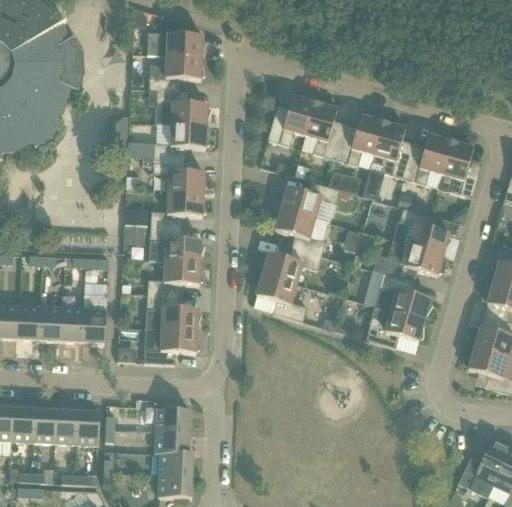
[(0,0),(0,157),(2,157),(1,151),(17,149),(31,140),(34,146),(50,136),(61,121),(56,117),(66,104),(66,92),(69,86),(77,90),(84,75),(83,64),(83,49),(74,35),(66,40),(63,34),(62,22),(51,10),(55,6),(50,0),(0,0)]
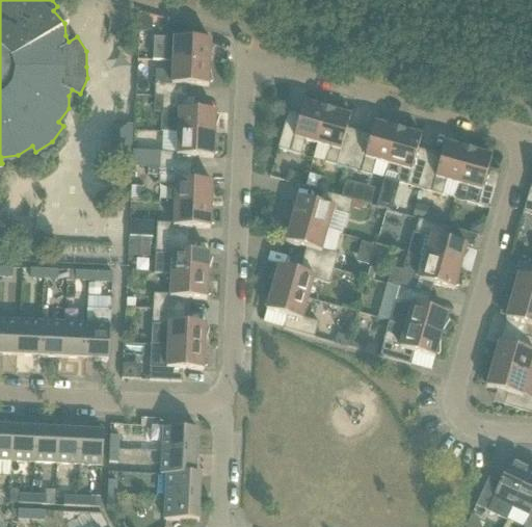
[(512,0),(511,8),(531,12),(531,0),(512,0)]
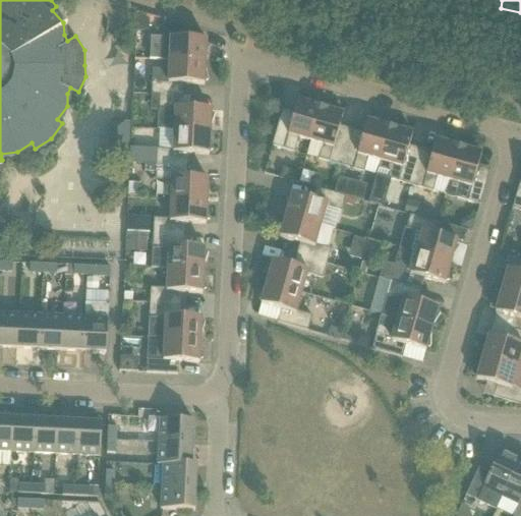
[(187,36),(188,23),(164,16),(162,57),(169,57),(205,59),(205,55),(210,42),(206,41),(206,37),(187,36)]
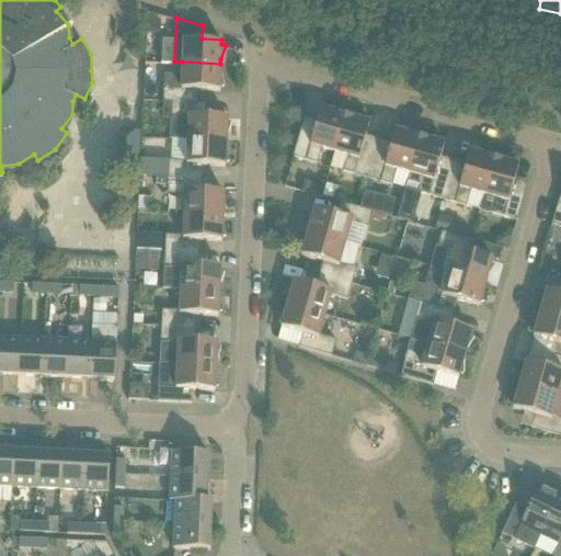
[(219,83),(224,83),(220,68),(220,64),(182,61),(181,70),(163,69),(162,99),(171,99),(196,100),(197,87),(219,88),(219,83)]
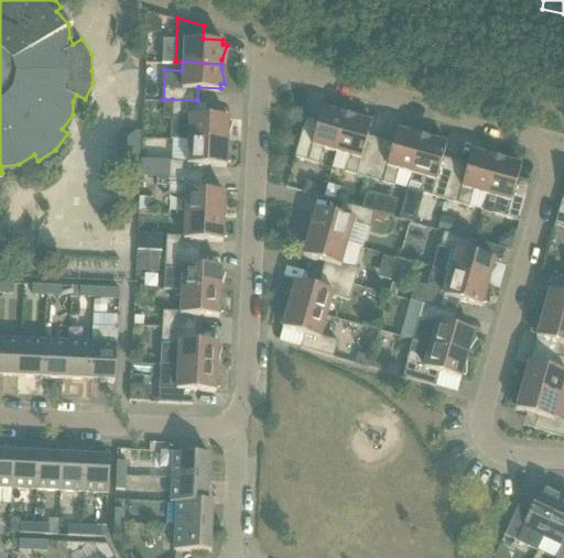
[(231,120),(228,119),(228,115),(206,113),(206,100),(197,100),(172,99),(163,99),(162,116),(171,116),(170,137),(183,138),(187,138),(227,140),(227,135),(231,120)]
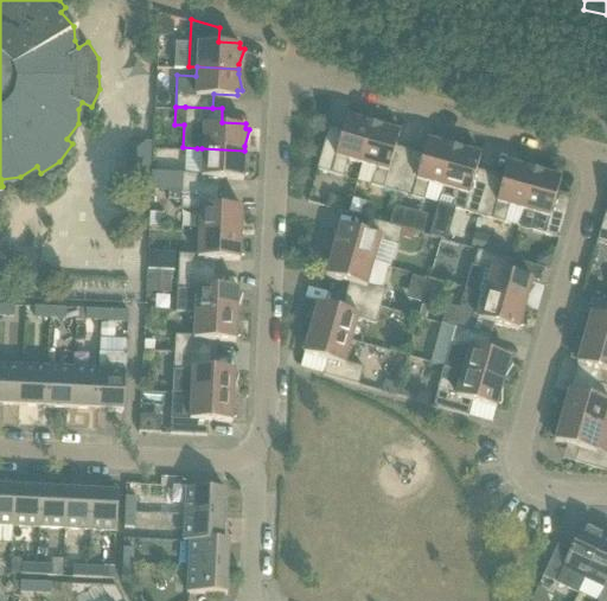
[(362,161),(372,121),(369,120),(352,110),(350,115),(346,114),(340,134),(326,129),(317,166),(343,174),(347,158),(362,161)]
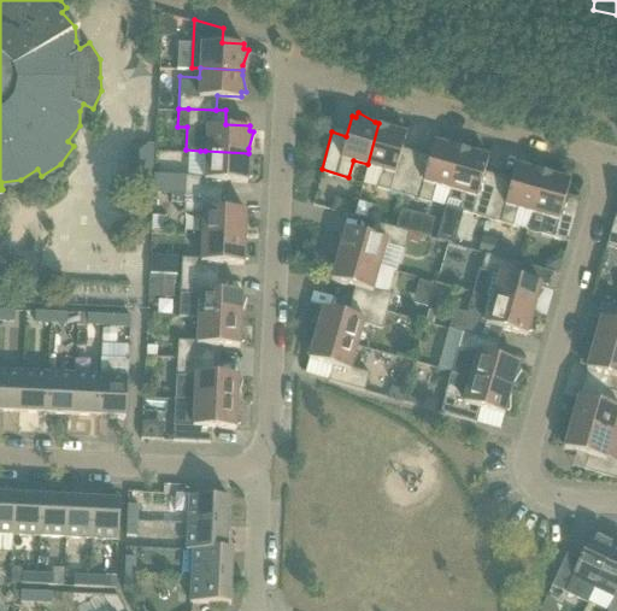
[(415,156),(400,151),(406,130),(403,129),(403,124),(383,124),(378,123),(368,164),(381,168),(376,184),(404,192),(415,156)]
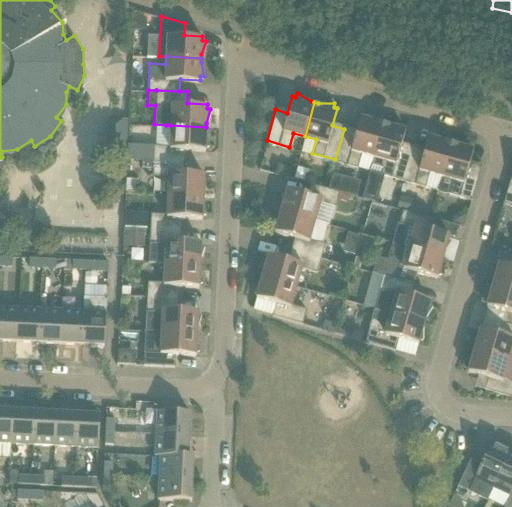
[(373,155),(382,121),(379,120),(365,112),(363,116),(360,115),(355,132),(344,129),(335,159),(357,166),(361,152),(373,155)]
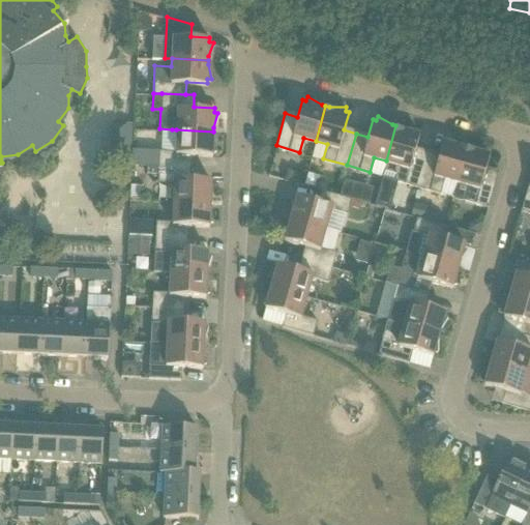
[(111,146),(125,146),(126,120),(112,120),(111,146)]
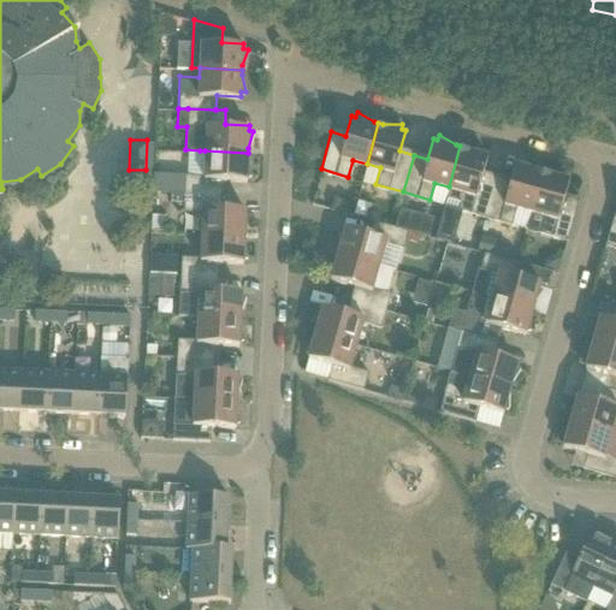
[(487,154),(484,153),(484,148),(465,147),(460,146),(449,187),(444,203),(485,215),(496,178),(481,175),(487,154)]
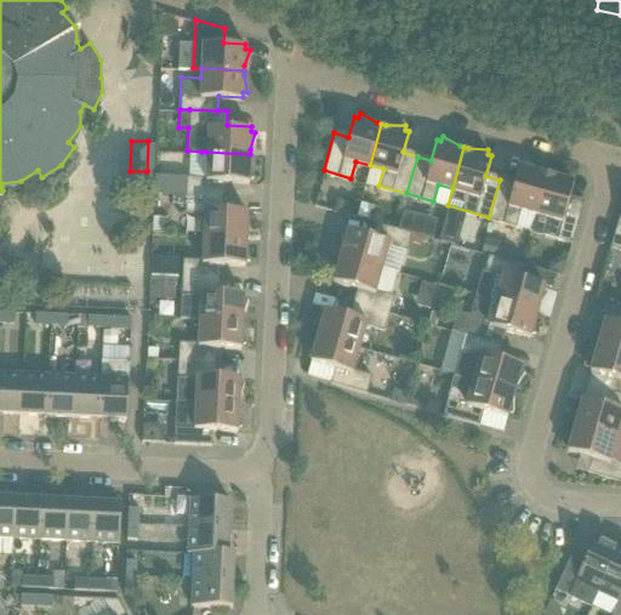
[(254,175),(250,158),(250,154),(206,152),(201,152),(200,175),(186,174),(186,192),(223,194),(223,180),(249,181),(249,176),(254,175)]
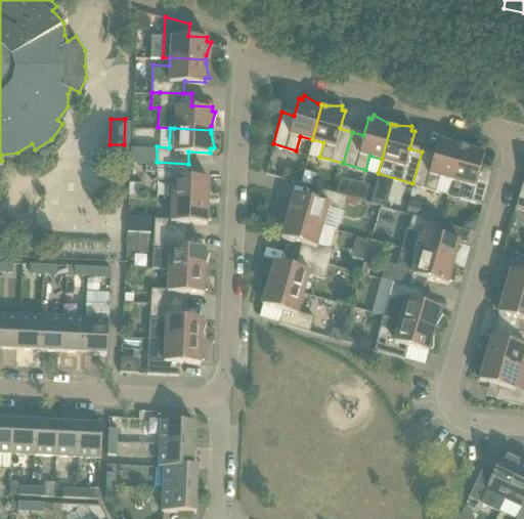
[(451,179),(461,143),(457,142),(443,135),(441,138),(438,137),(433,155),(422,152),(412,183),(447,192),(451,179)]
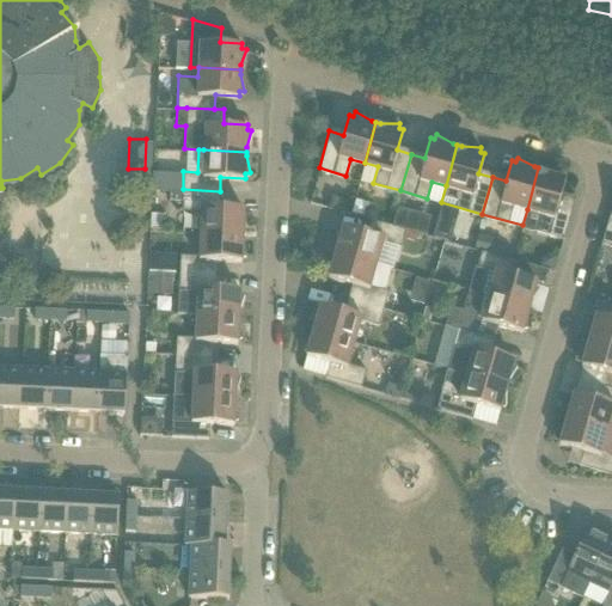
[(574,200),(560,196),(565,176),(562,175),(562,170),(543,170),(538,167),(527,209),(540,213),(536,230),(563,237),(574,200)]
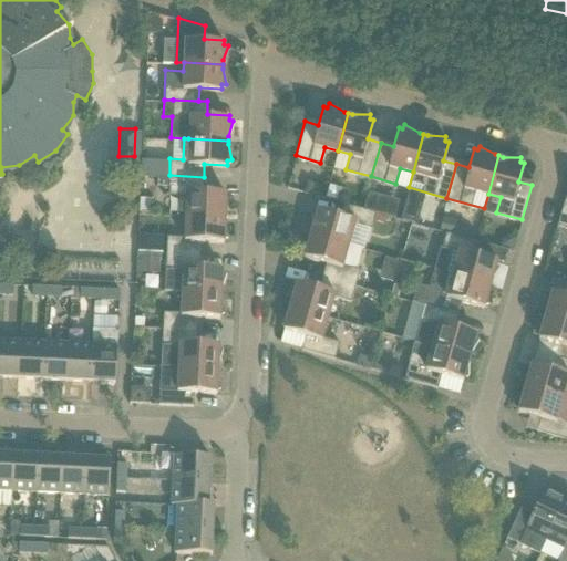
[(229,196),(226,195),(226,191),(203,190),(204,177),(169,175),(168,191),(186,193),(185,214),(225,216),(225,211),(229,196)]
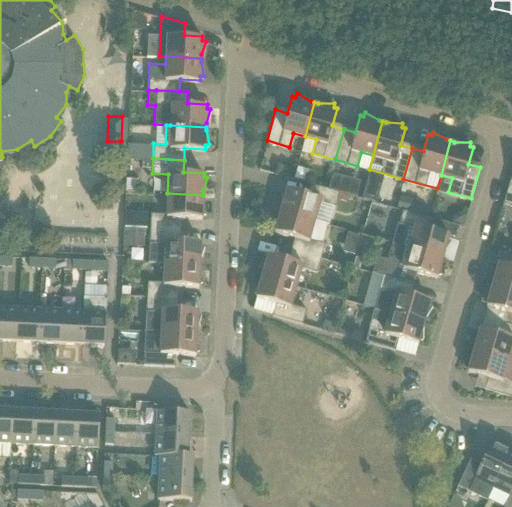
[(334,168),(329,184),(357,193),(362,177),(334,168)]
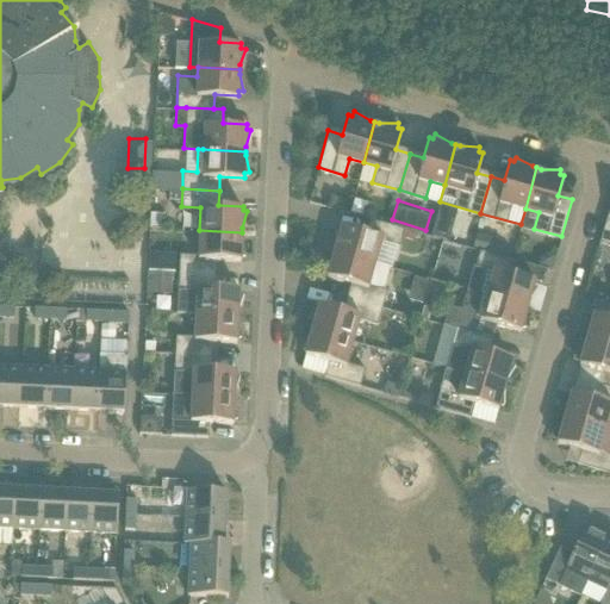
[(609,203),(599,240),(609,242),(609,203)]
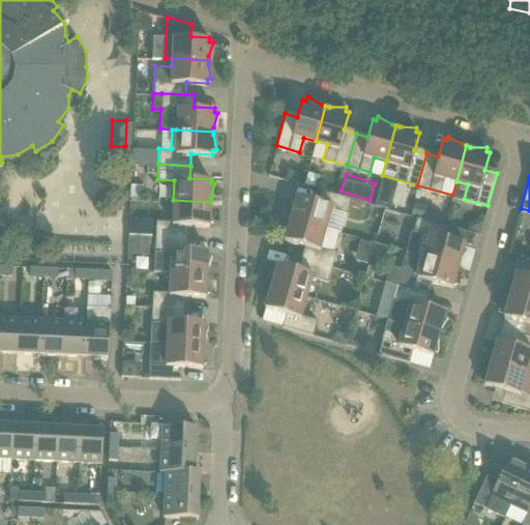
[(331,207),(347,212),(351,197),(320,187),(317,200),(296,195),(295,198),(292,198),(291,212),(290,216),(325,227),(331,207)]
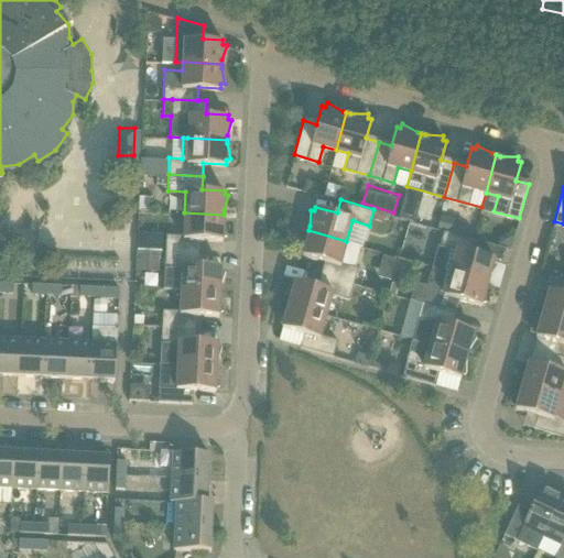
[(227,234),(224,218),(224,215),(184,212),(183,233),(165,233),(165,249),(165,250),(199,251),(199,238),(223,239),(223,234),(227,234)]
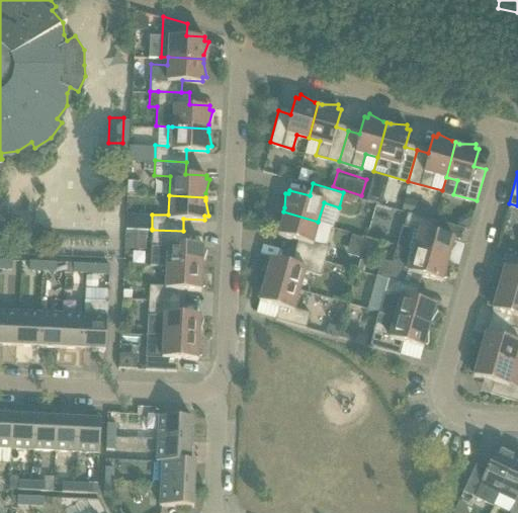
[(456,242),(453,240),(454,237),(434,231),(437,219),(407,210),(398,244),(447,258),(448,255),(456,242)]
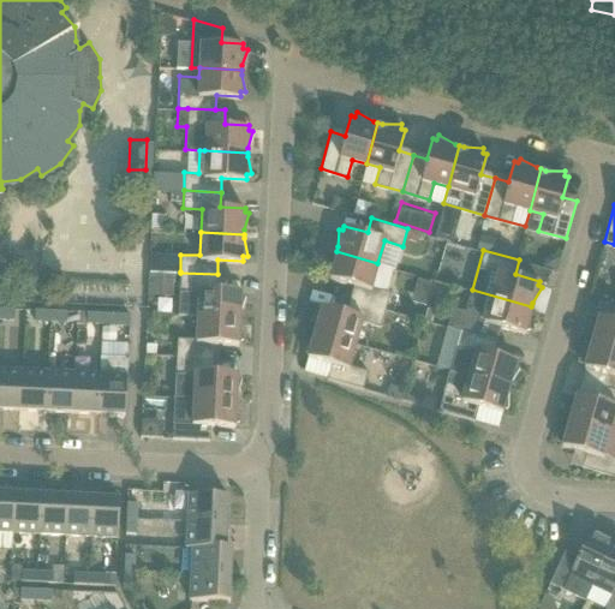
[(371,285),(377,263),(336,251),(335,255),(327,270),(330,273),(329,276),(353,284),(350,297),(384,308),(390,290),(371,285)]
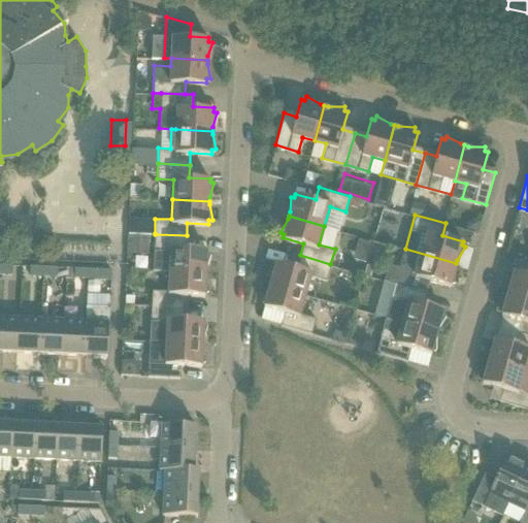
[(128,231),(127,252),(147,253),(149,232),(128,231)]
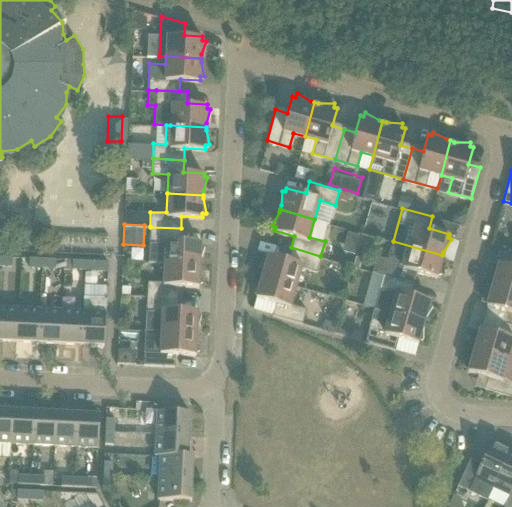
[(200,244),(201,241),(180,240),(181,228),(150,227),(148,261),(164,261),(200,263),(200,259),(204,246),(200,244)]
